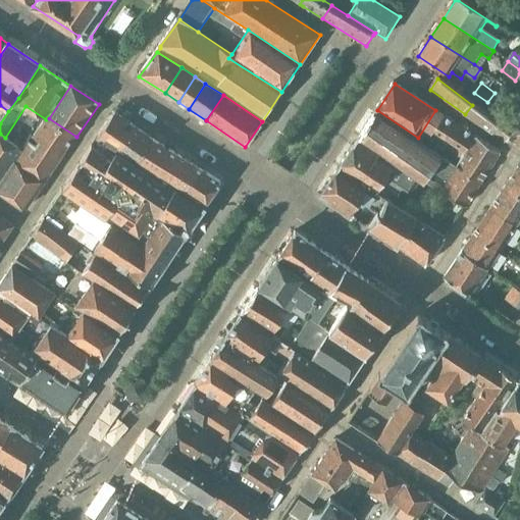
[(472,105),(465,114),(506,143),(508,142),(519,150),(519,128),(517,130),(515,132),(512,136),(472,105)]
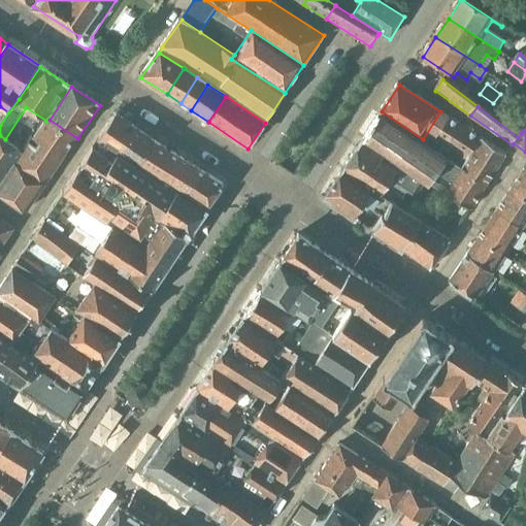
[(466,168),(447,156),(423,139),(382,111),(381,113),(365,138),(396,159),(429,182),(428,183),(431,185),(440,170),(457,182),(466,168)]
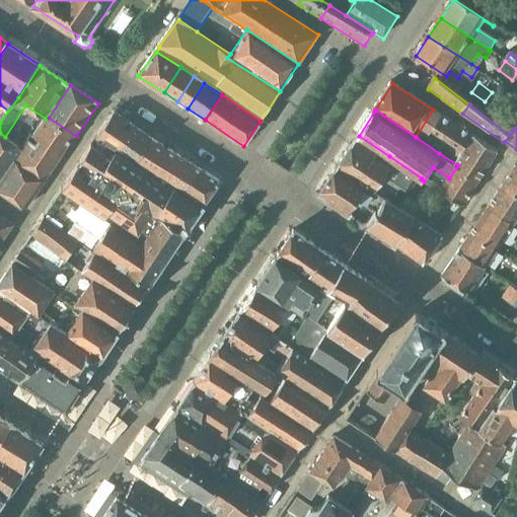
[(433,109),(416,137),(439,153),(457,125),(433,109)]
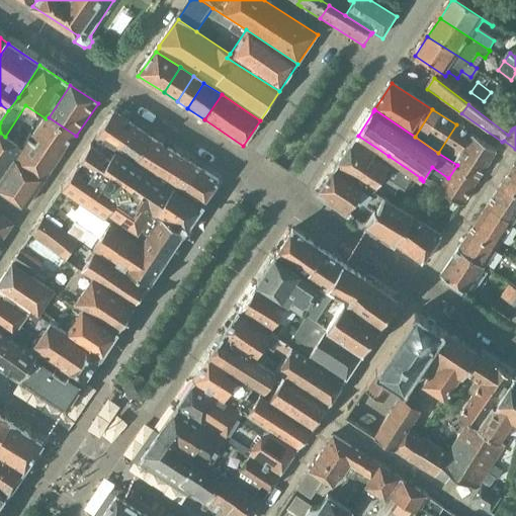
[(150,137),(115,112),(97,138),(115,151),(132,162),(150,137)]
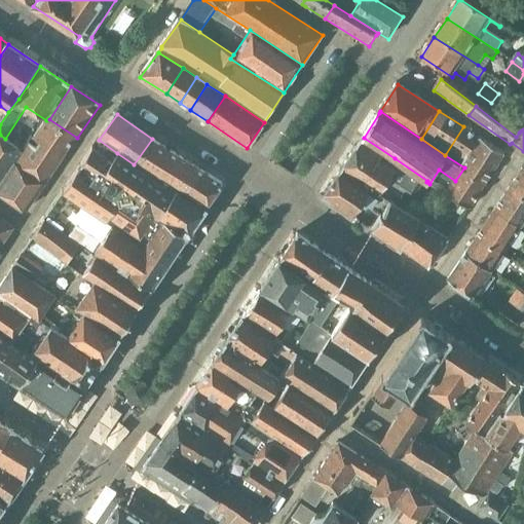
[(48,118),(46,120),(24,152),(14,165),(44,186),(77,138),(49,119),(48,118)]
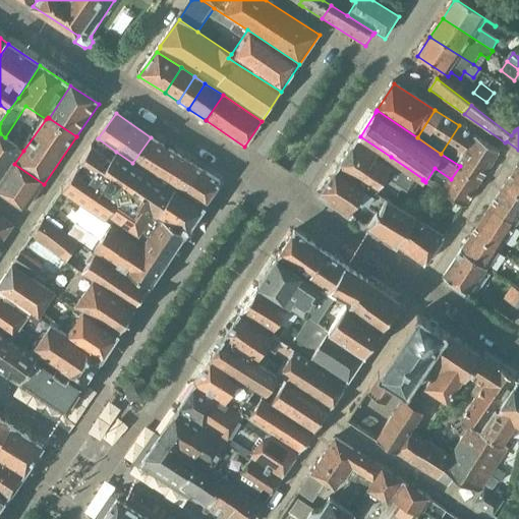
[(478,138),(459,125),(441,154),(460,166),(478,138)]
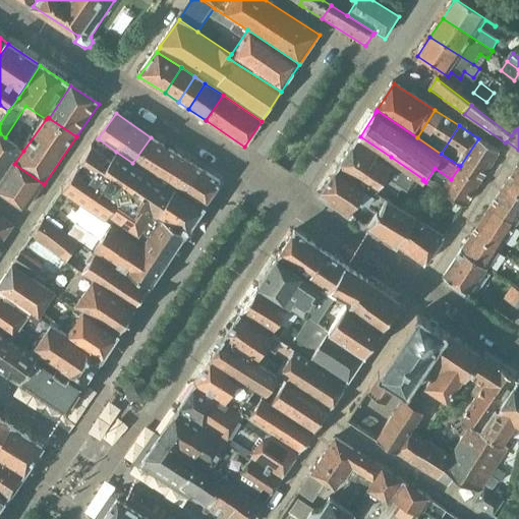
[(0,182),(14,164),(23,151),(5,137),(0,133),(0,182)]
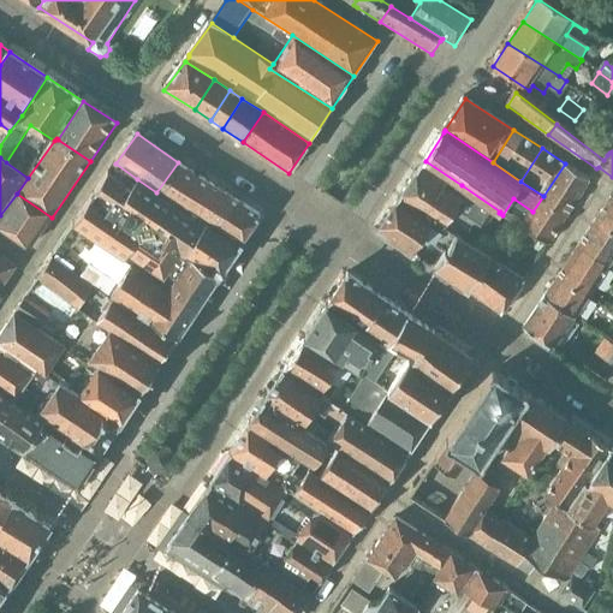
[(426,161),(400,200),(446,228),(454,214),(483,233),(499,213),(500,212),(462,185),(426,161)]
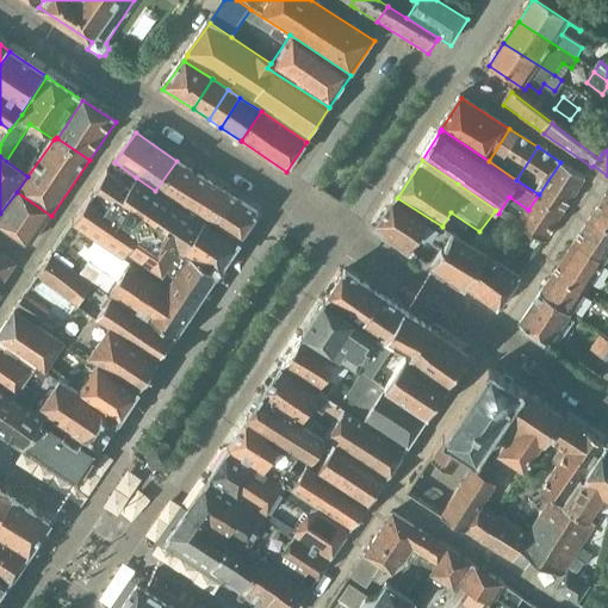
[(239,244),(259,213),(222,191),(179,163),(177,161),(155,191),(190,212),(228,239),(239,244)]
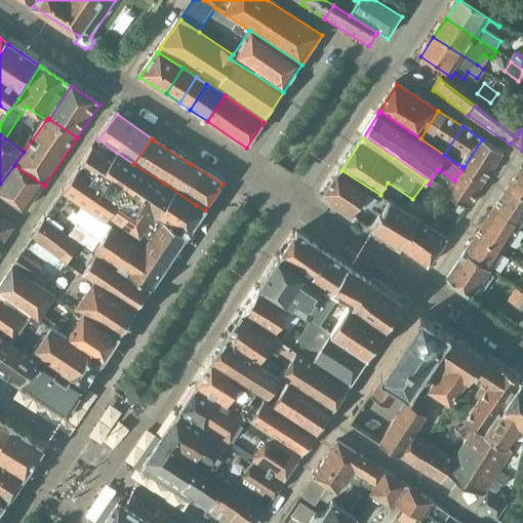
[(482,139),(464,167),(486,183),(505,155),(482,139)]
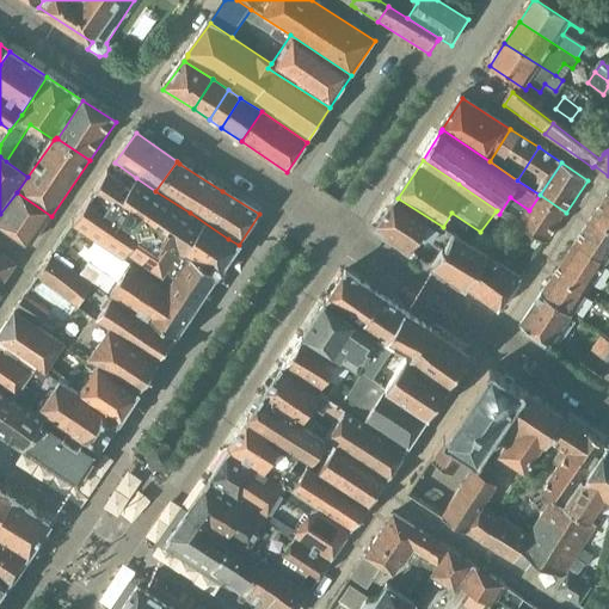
[(155,270),(203,299),(239,245),(228,239),(190,213),(155,191),(136,178),(131,186),(109,171),(93,196),(77,223),(127,256),(129,252),(155,269),(155,270)]
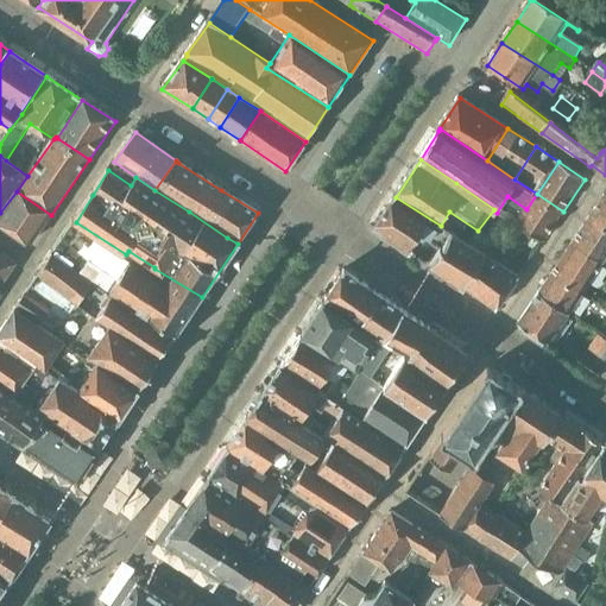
[(17,191),(0,213),(0,222),(32,245),(51,215),(17,191)]
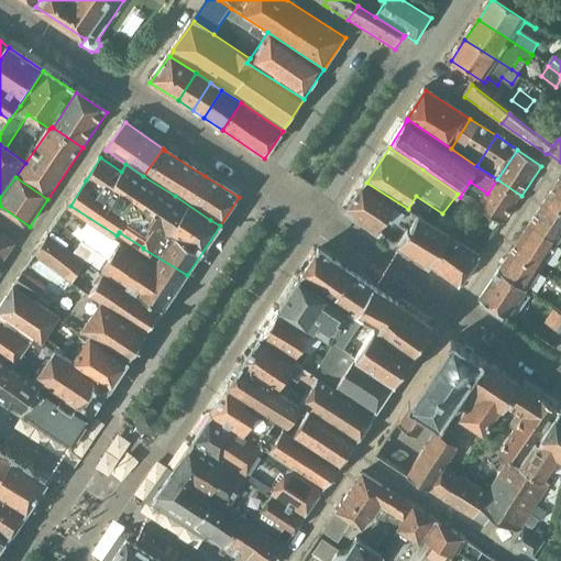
[(504,224),(521,198),(520,197),(521,196),(497,179),(487,194),(477,209),(479,209),(480,207),(504,224)]
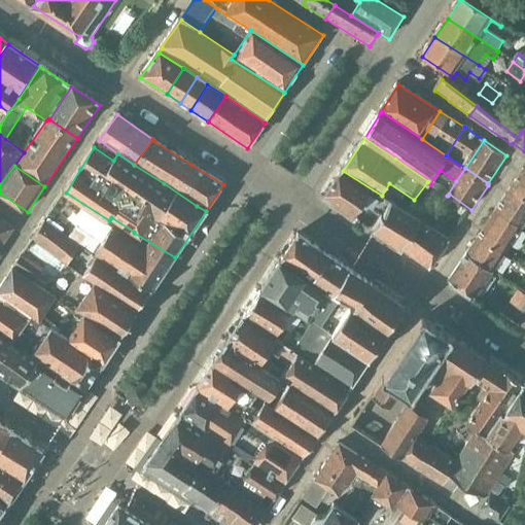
[(343,171),(325,199),(354,218),(365,204),(384,216),(392,203),(382,196),(343,171)]
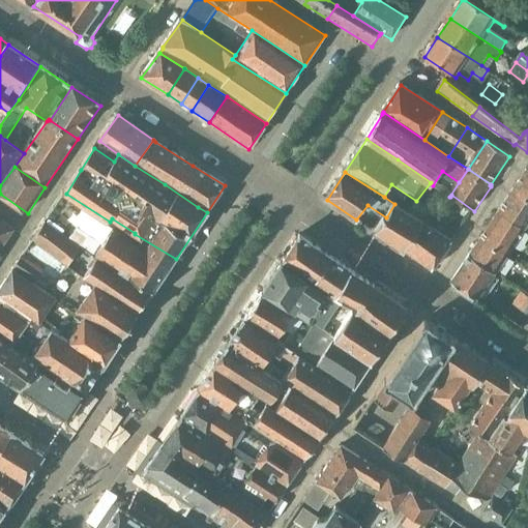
[(527,173),(516,189),(527,198),(527,173)]
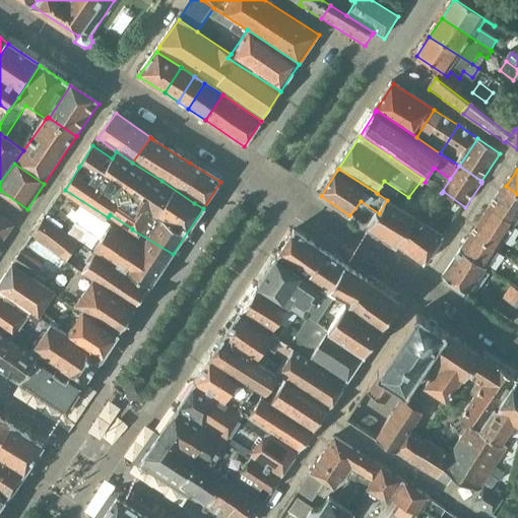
[(517,194),(506,186),(491,208),(514,225),(517,220),(517,194)]
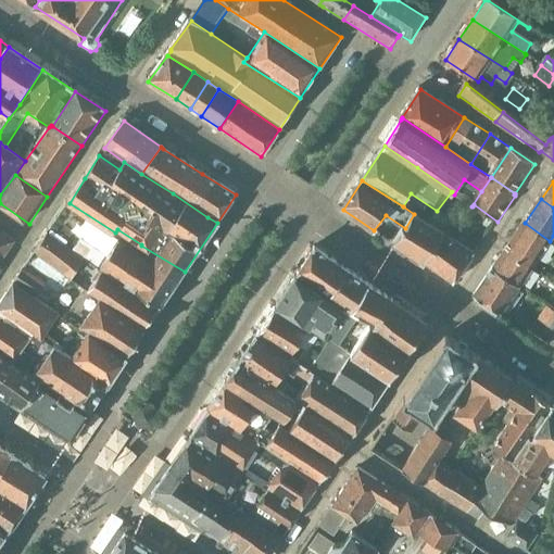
[(70,203),(51,228),(89,254),(87,256),(103,267),(162,305),(185,272),(141,246),(141,244),(117,229),(115,233),(70,203)]
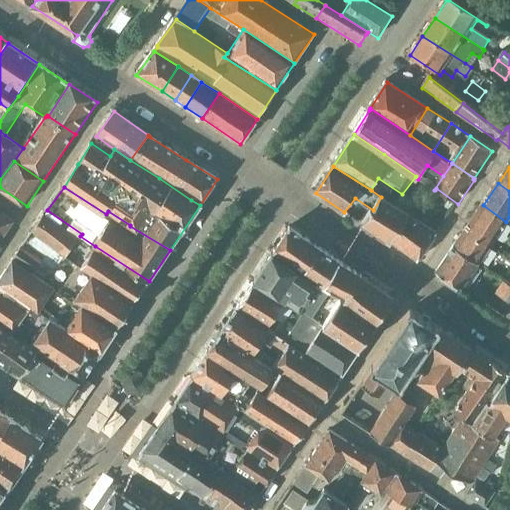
[(370,213),(363,223),(363,224),(419,261),(422,255),(431,241),(438,234),(414,218),(417,213),(397,200),(397,199),(393,205),(381,197),(373,210),(370,213)]
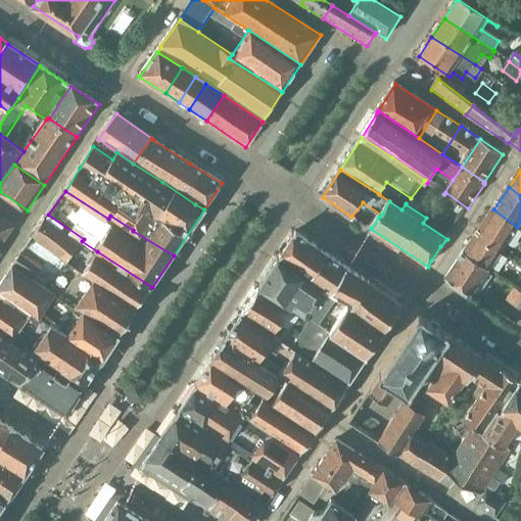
[(517,227),(493,209),(474,237),(500,255),(517,227)]
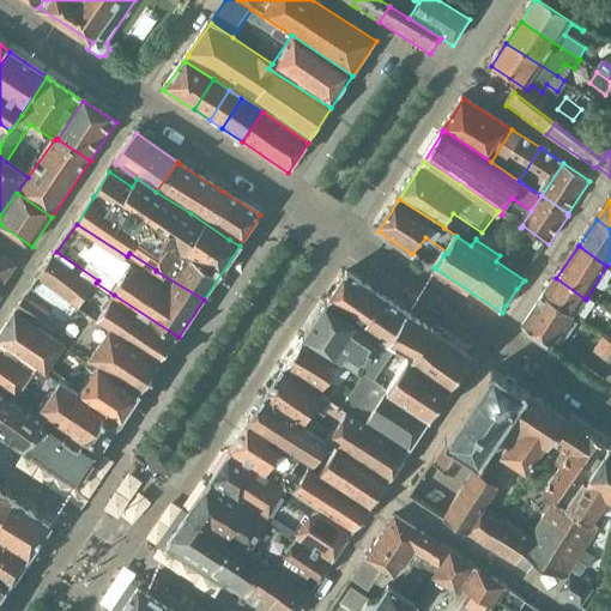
[(443,255),(431,247),(423,260),(435,267),(443,255)]
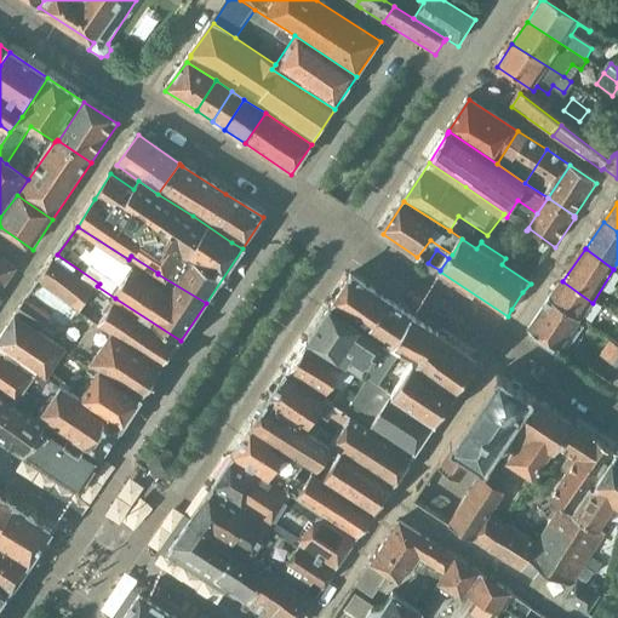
[(38,282),(80,310),(97,286),(99,284),(57,255),(55,258),(38,282)]
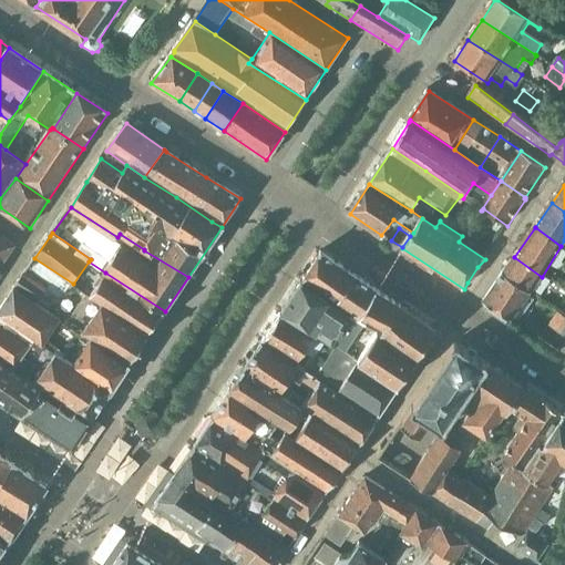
[(0,269),(16,246),(0,235),(0,269)]
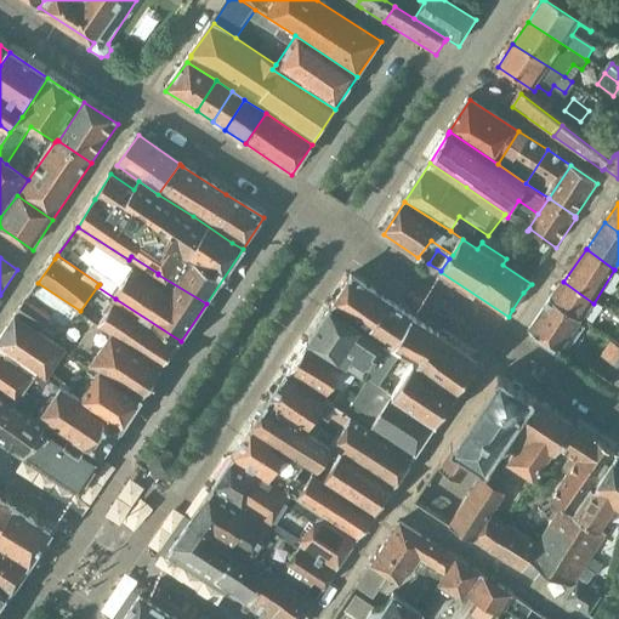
[(353,278),(334,306),(373,333),(393,305),(353,278)]
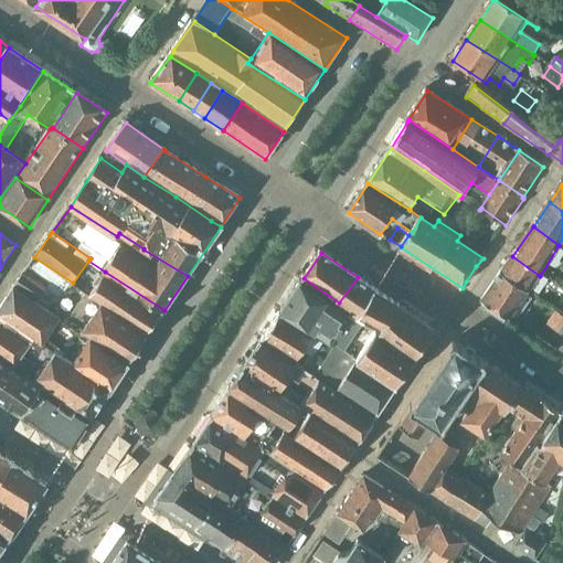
[(512,256),(501,274),(529,293),(540,276),(512,256)]
